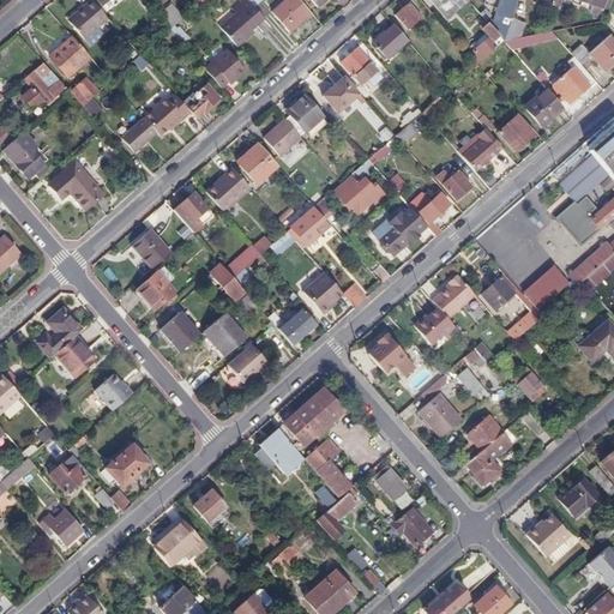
[(103,14),(91,0),(83,7),(85,10),(70,23),(85,40),(108,19),(103,14)]
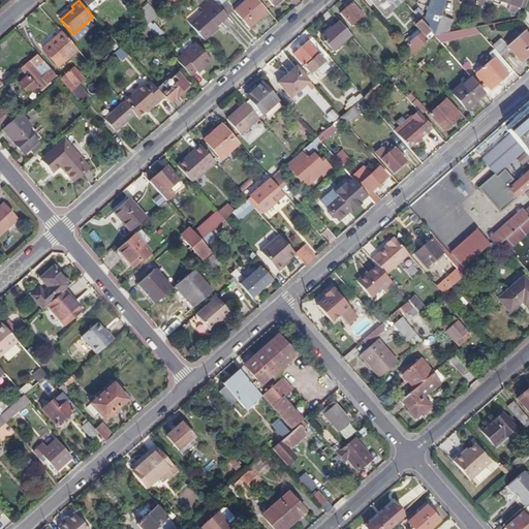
[(79,0),(89,12),(102,0),(79,0)]
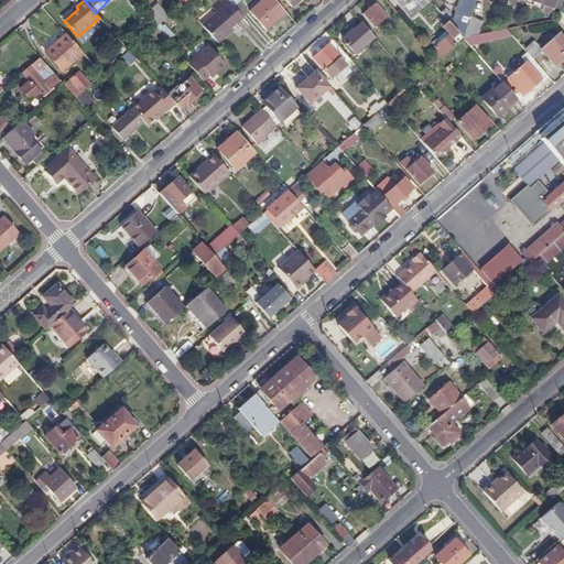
[(118,2),(115,0),(109,0),(95,13),(99,18),(100,19),(118,2)]
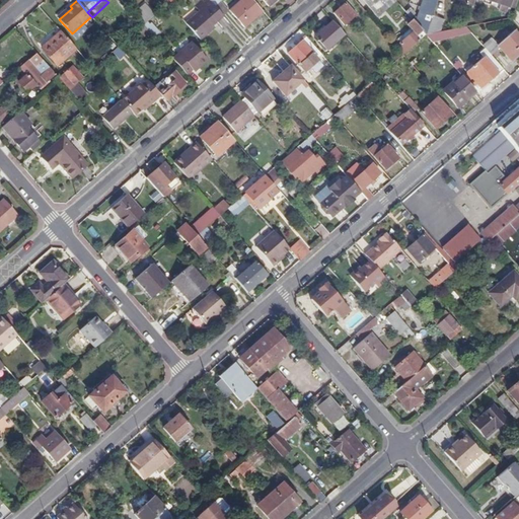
[(188,25),(201,40),(215,27),(213,25),(223,15),(215,7),(209,0),(202,0),(195,6),(200,11),(202,13),(188,25)]
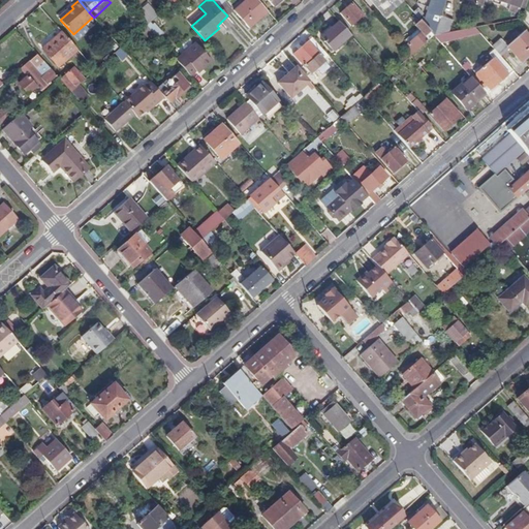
[(268,11),(257,0),(247,0),(235,11),(249,28),(268,11)]
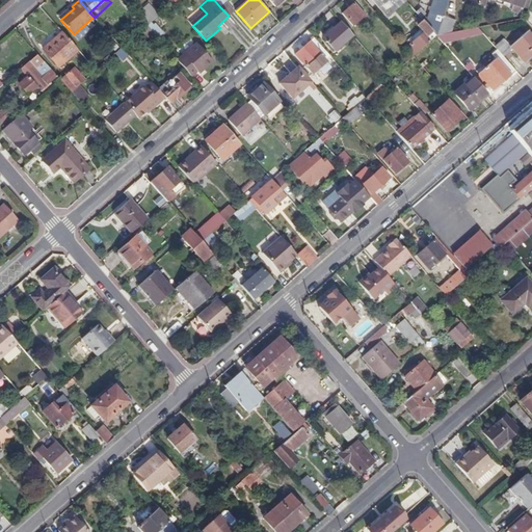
[(406,2),(404,0),(372,0),(388,18),(406,2)]
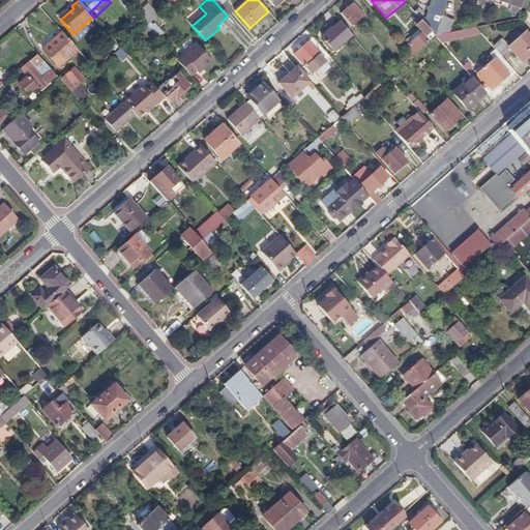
[(431,0),(423,22),(438,27),(441,16),(446,0),(431,0)]
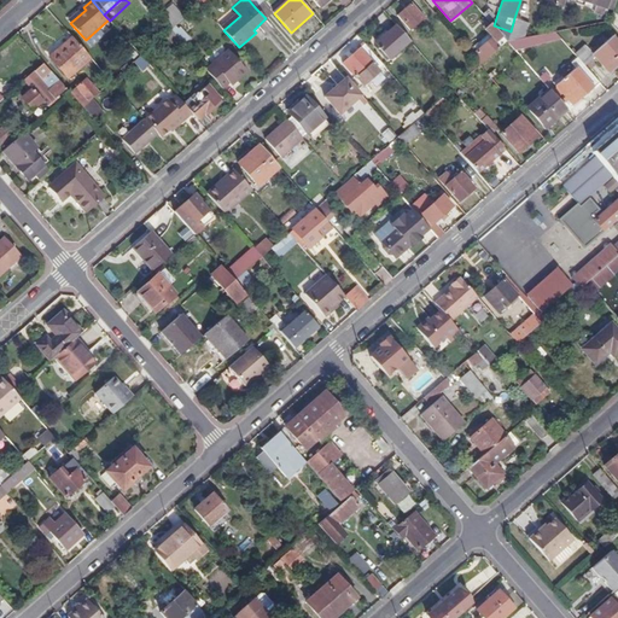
[(600,16),(602,13),(607,0),(577,0),(596,6),(593,13),(600,16)]
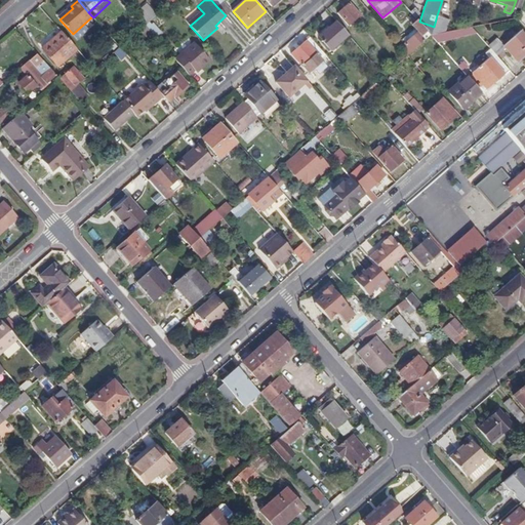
[(232,10),(224,2),(217,7),(226,15),(232,10)]
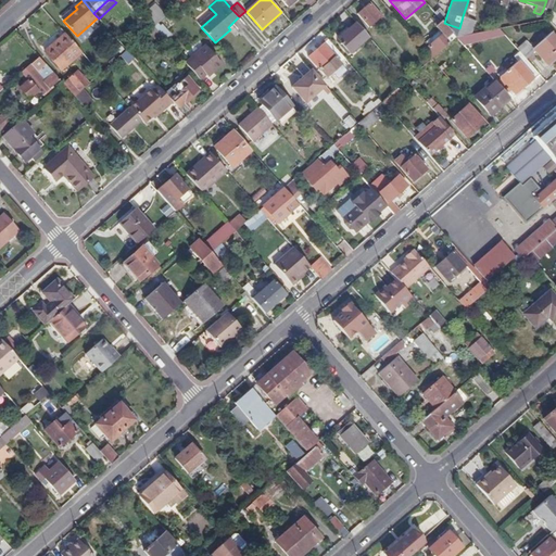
[(142,14),(153,26),(158,23),(165,15),(154,3),(142,14)]
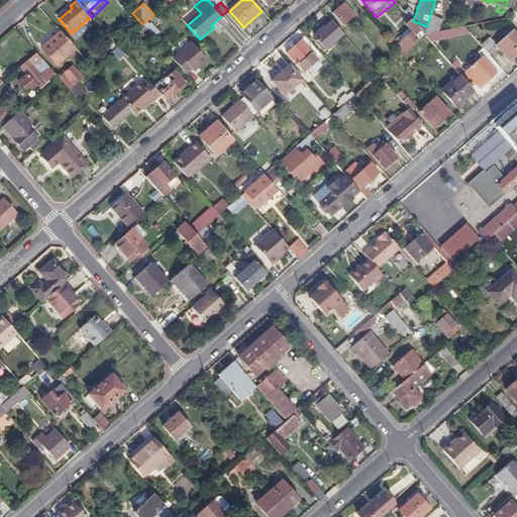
[(355,16),(344,3),(332,14),(343,26),(355,16)]
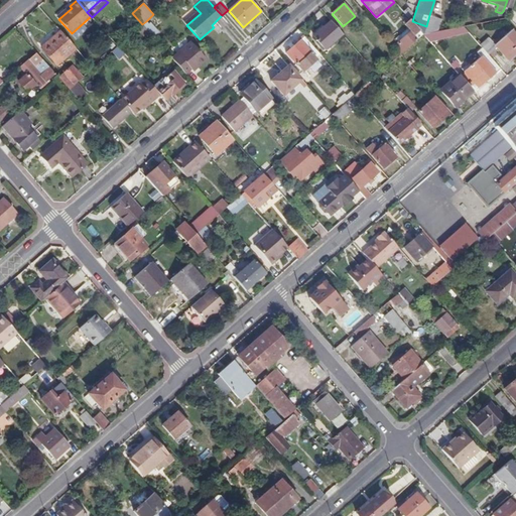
[(72,8),(70,6),(57,17),(58,19),(72,8)]
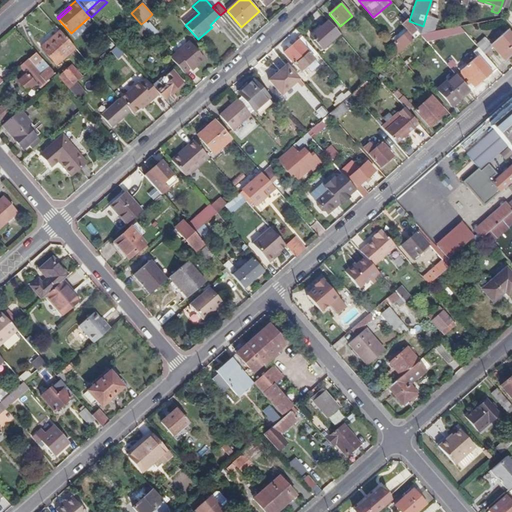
[(400,12),(405,18),(410,14),(404,8),(400,12)]
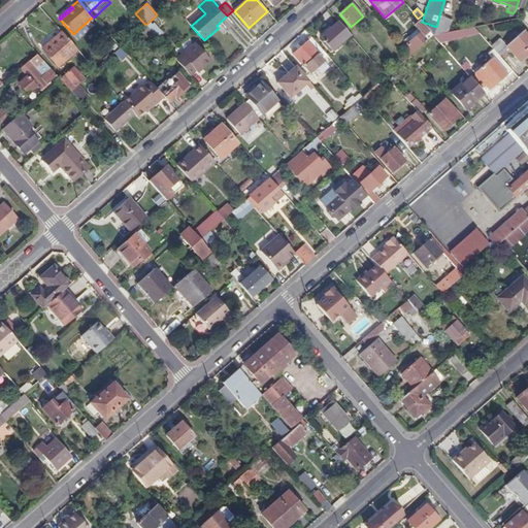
[(203,11),(189,24),(191,26),(205,13),(203,11)]
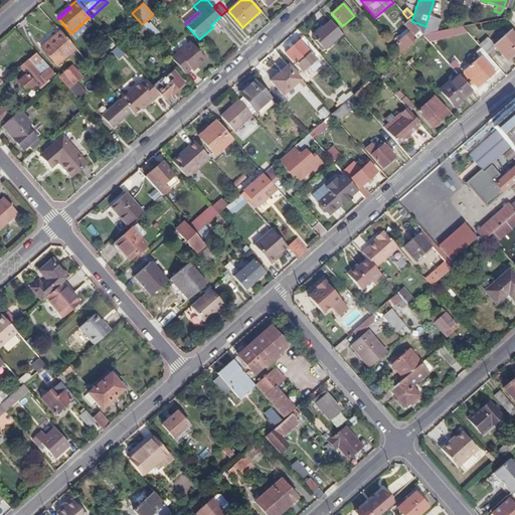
[(441,20),(428,15),(425,26),(422,34),(437,32),(441,20)]
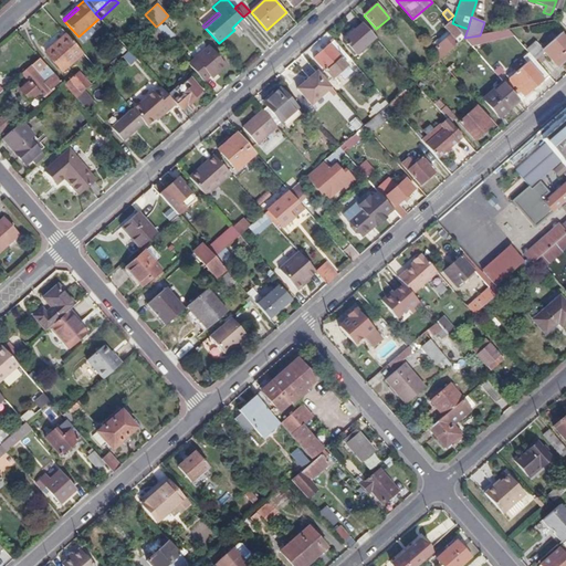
[(464,38),(452,24),(449,20),(442,25),(448,32),(429,49),(439,60),(464,38)]
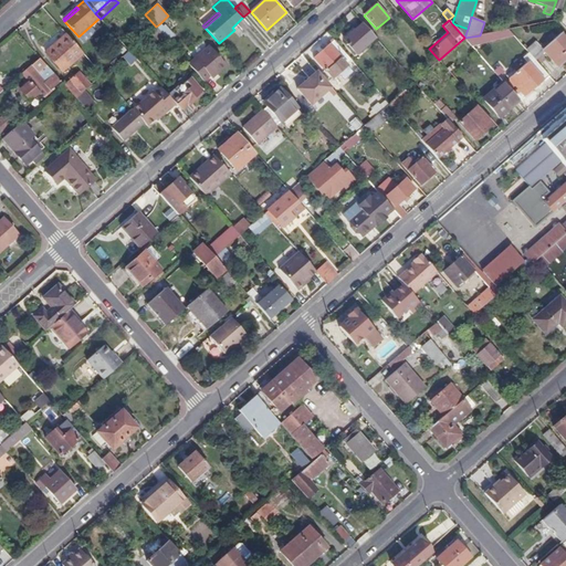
[(160,23),(156,27),(168,41),(174,34),(165,24),(163,25),(160,23)]
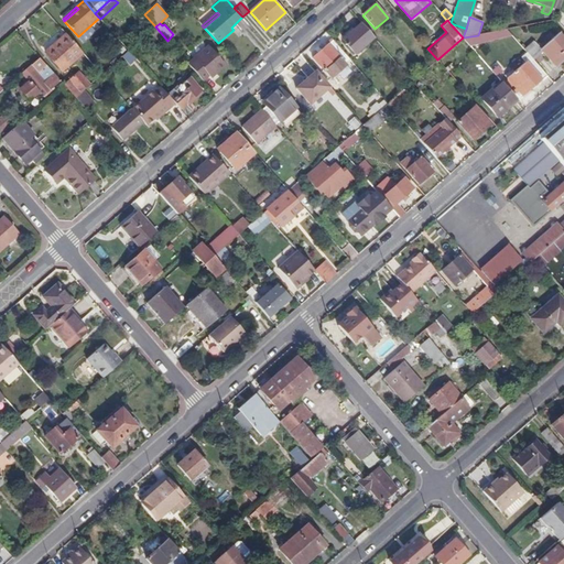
[(372,36),(360,23),(342,39),(354,52),(372,36)]
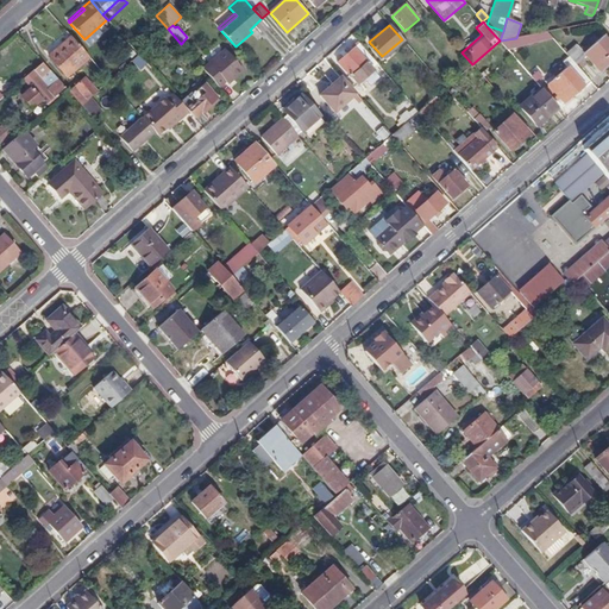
[(503,31),(487,25),(487,26),(500,41),(503,31)]
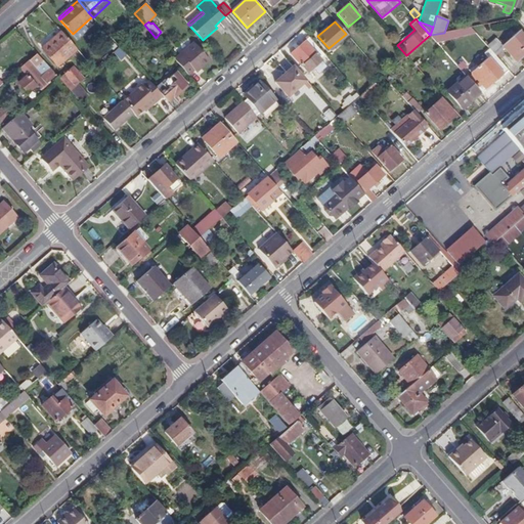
[(477,34),(471,27),(470,27),(464,29),(444,33),(430,35),(437,44),(477,34)]
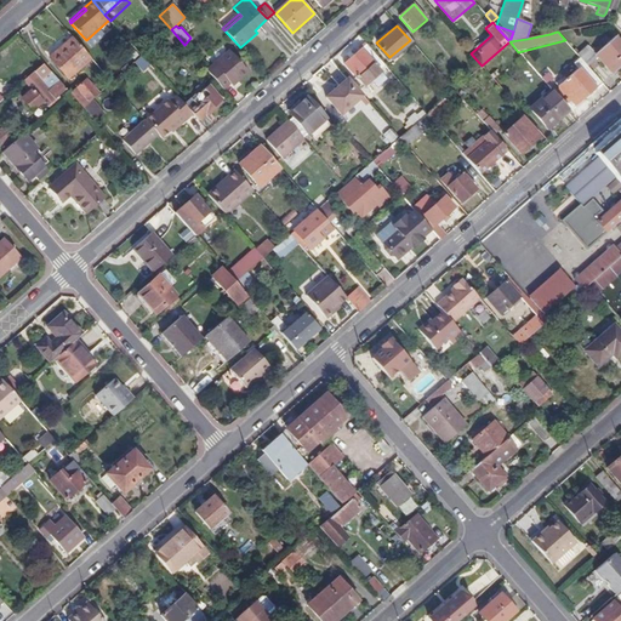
[(91,57),(74,36),(51,57),(68,78),(91,57)]
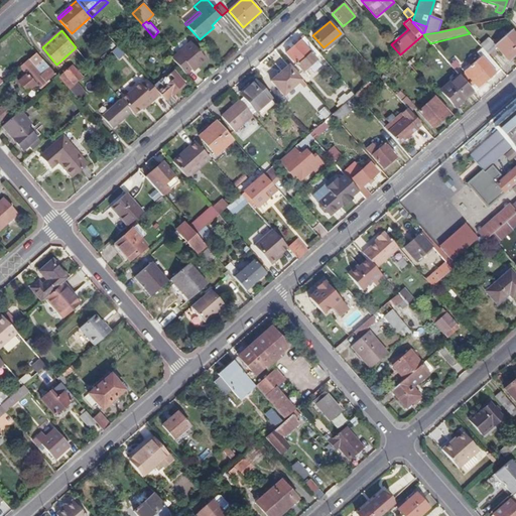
[(508,62),(515,54),(515,36),(510,31),(493,45),(508,62)]
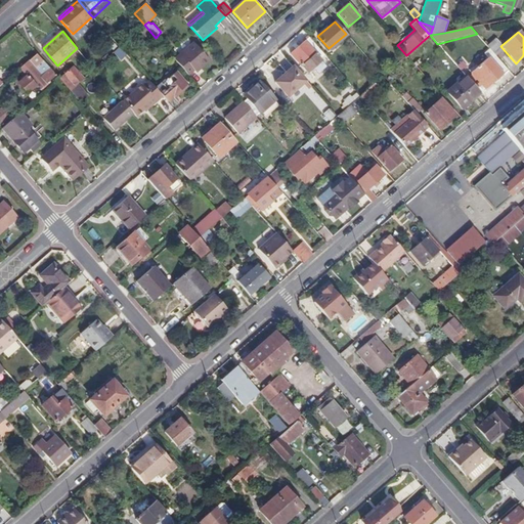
[(318,58),(323,54),(310,38),(292,54),(308,73),(321,61),(318,58)]
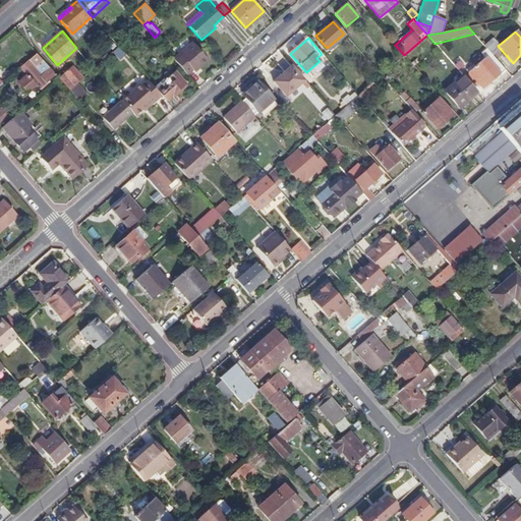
[(117,45),(112,40),(107,44),(112,50),(117,45)]
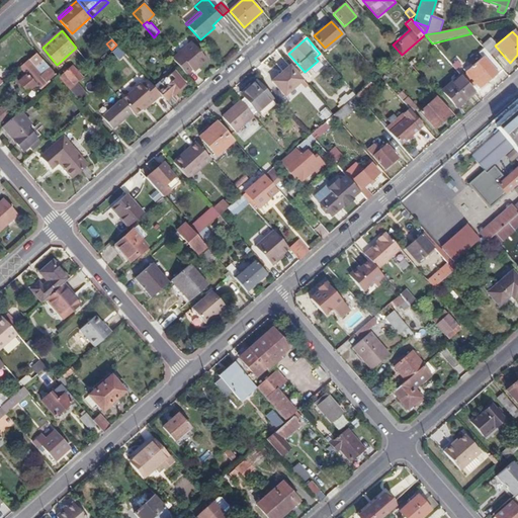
[(192,42),(172,59),(186,75),(192,70),(194,72),(207,60),(192,42)]
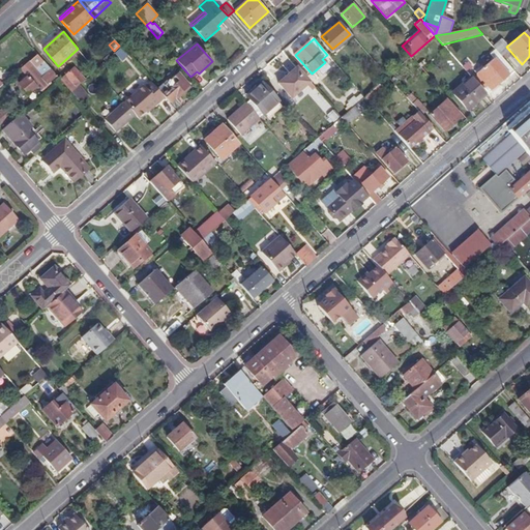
[(450,48),(454,54),(461,49),(457,43),(450,48)]
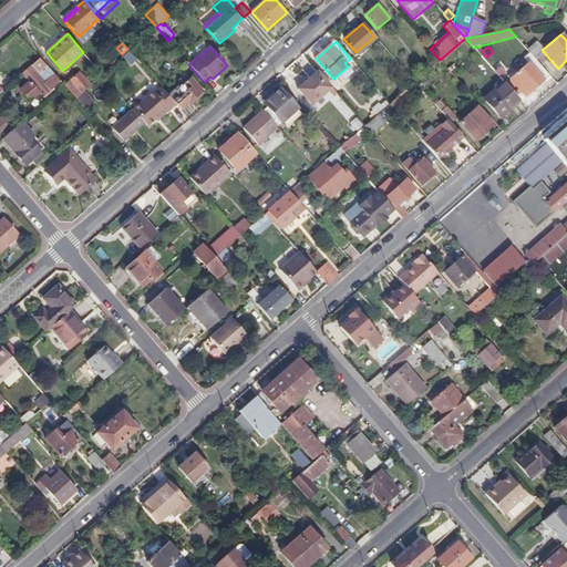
[(136,60),(129,51),(122,58),(130,65),(136,60)]
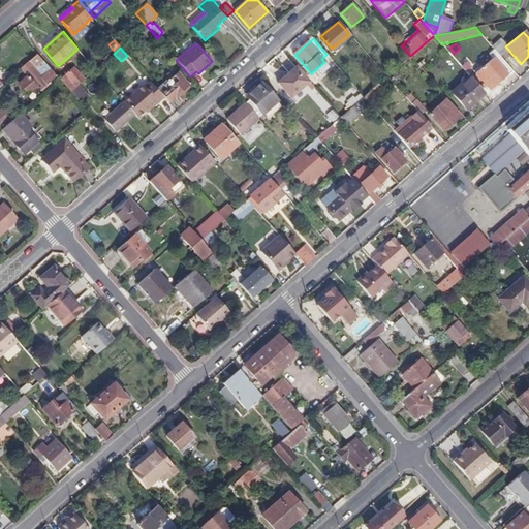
[(490,90),(512,70),(493,49),(488,54),(492,59),(475,73),(490,90)]
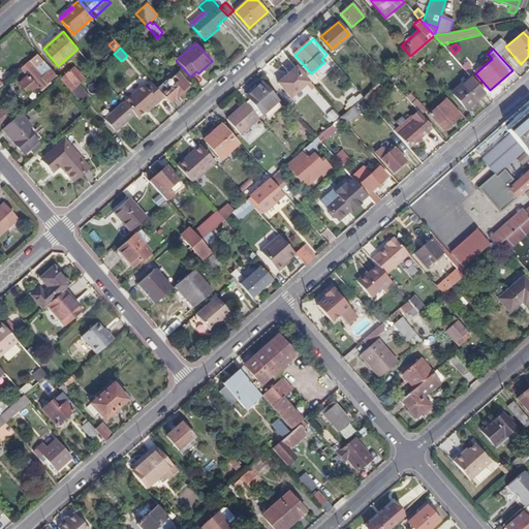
[(44,61),(38,54),(31,61),(34,64),(37,68),(44,61)]
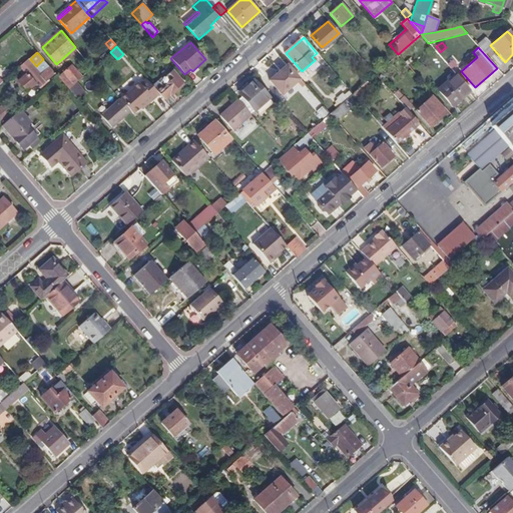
[(55,74),(50,68),(40,76),(30,64),(28,66),(24,70),(28,75),(19,82),(28,92),(37,84),(40,87),(55,74)]
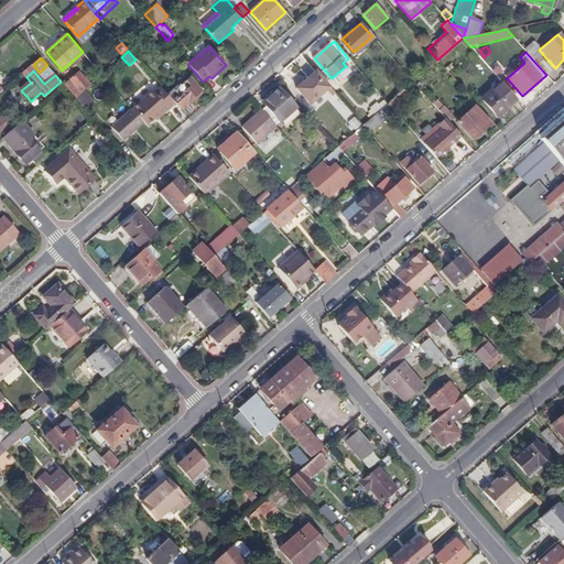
[(64,85),(75,97),(83,90),(90,84),(79,71),(64,85)]
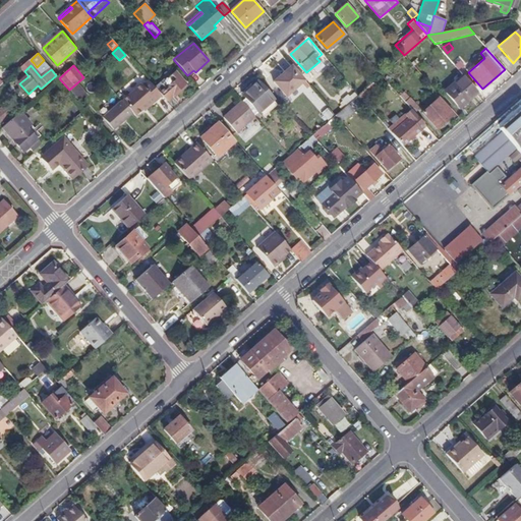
[(286,97),(304,81),(291,66),(273,81),(286,97)]
